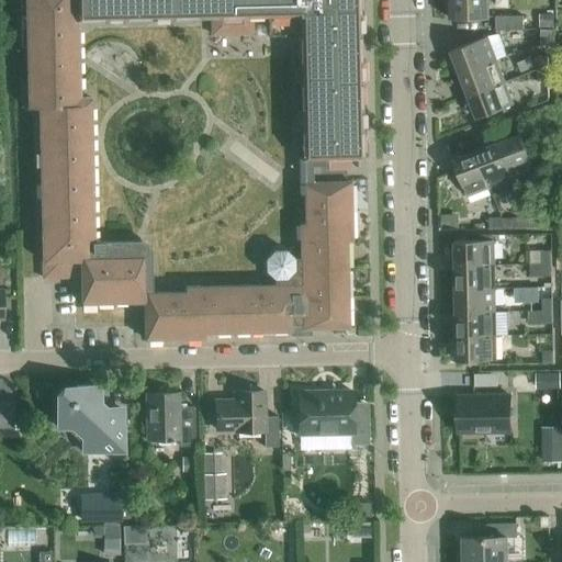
[(22,0),(24,47),(24,48),(24,51),(24,58),(24,59),(24,63),(24,64),(24,67),(25,79),(25,93),(29,93),(29,108),(40,108),(43,278),(44,278),(60,278),(65,278),(81,277),(81,303),(128,302),(144,302),(145,339),(205,338),(205,333),(291,330),(291,329),(299,329),(303,329),(305,328),(312,328),(348,327),(347,242),(351,242),(350,181),(346,181),(346,176),(346,168),(350,168),(350,157),(361,157),(360,63),(358,0),(22,0)]
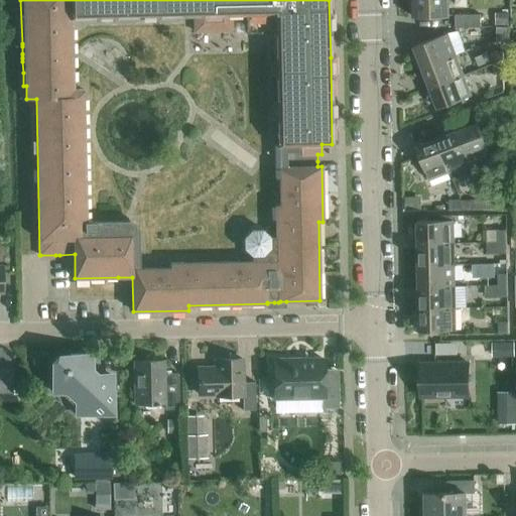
[(449,16),(448,0),(413,0),(414,17),(449,16)]
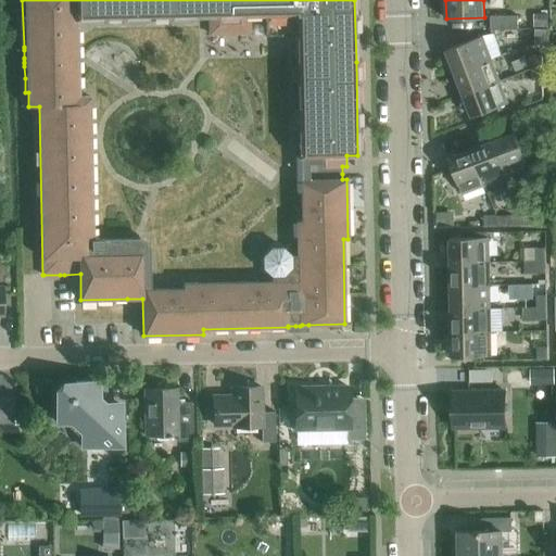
[(548,14),(534,14),(534,29),(535,29),(545,29),(548,29),(548,14)]
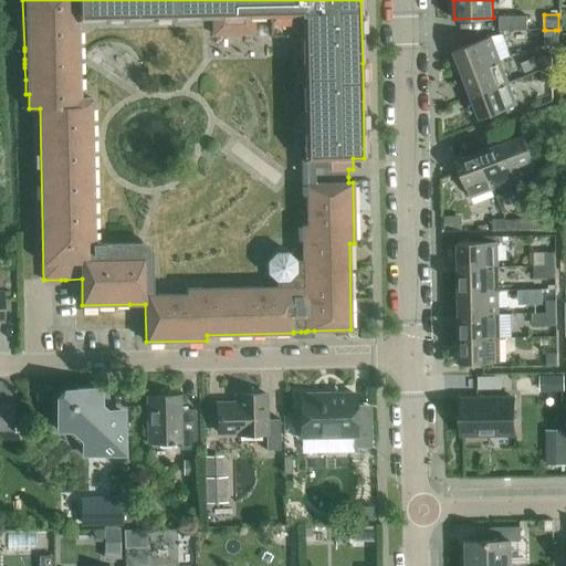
[(500,31),(527,30),(527,17),(500,17),(500,31)]
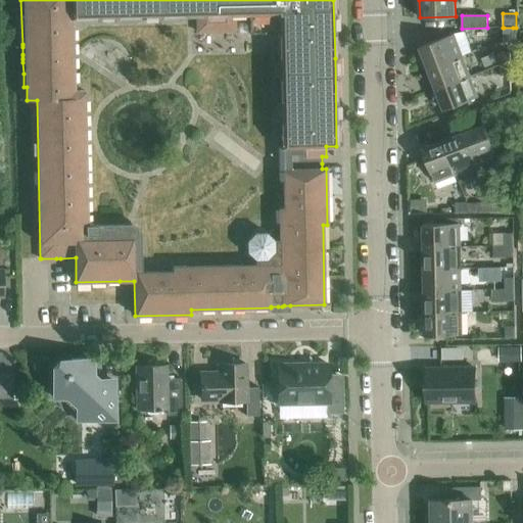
[(504,28),(504,38),(504,43),(511,43),(518,42),(522,40),(522,38),(516,38),(516,28),(513,28),(504,28)]
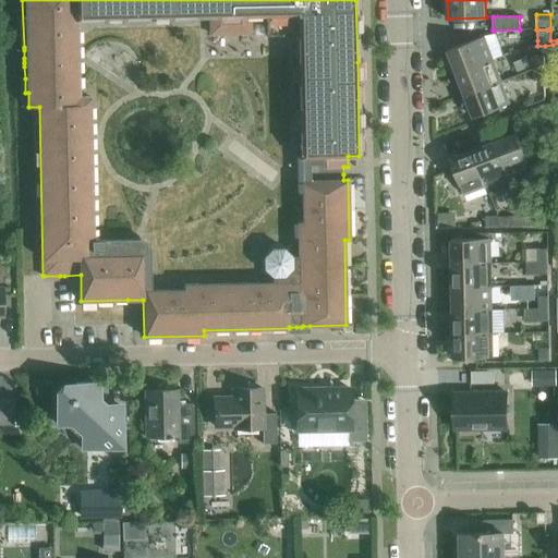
[(448,51),(457,74),(487,62),(495,59),(504,56),(495,35),(486,36),(448,51)]
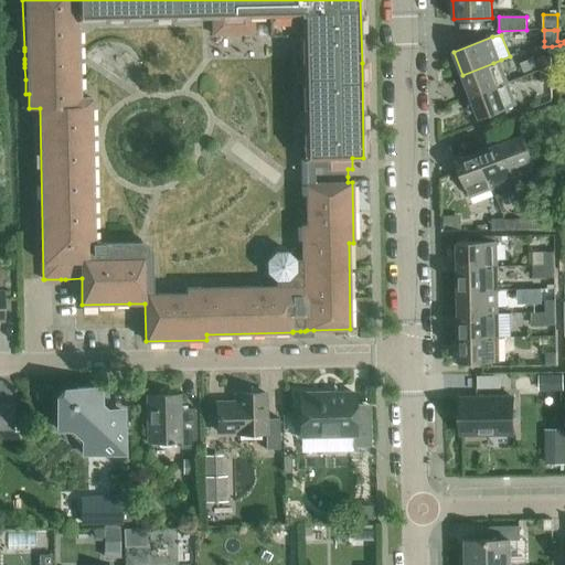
[(540,56),(541,70),(542,70),(552,70),(552,56),(540,56)]
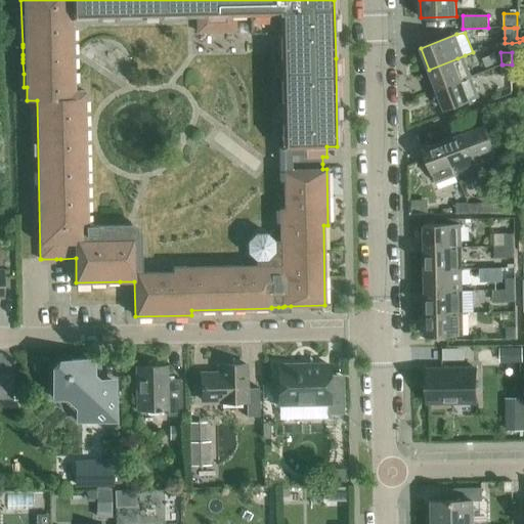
[(494,54),(482,59),(486,69),(497,63),(494,54)]
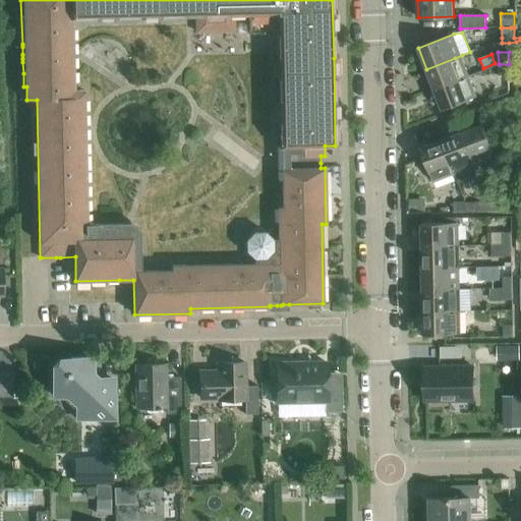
[(426,69),(435,90),(436,90),(469,75),(462,55),(455,58),(426,69)]
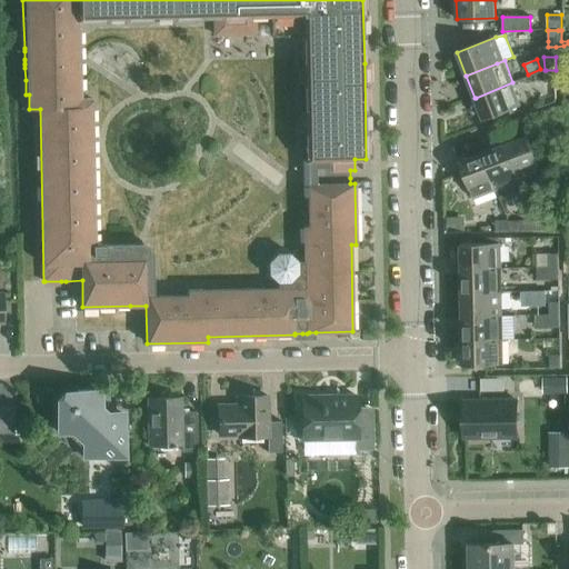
[(545,82),(556,82),(556,70),(546,70),(545,70),(545,82)]
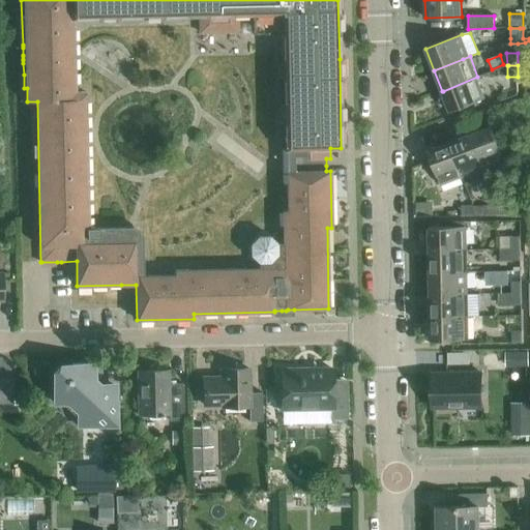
[(486,98),(477,77),(443,91),(442,91),(450,112),(486,98)]
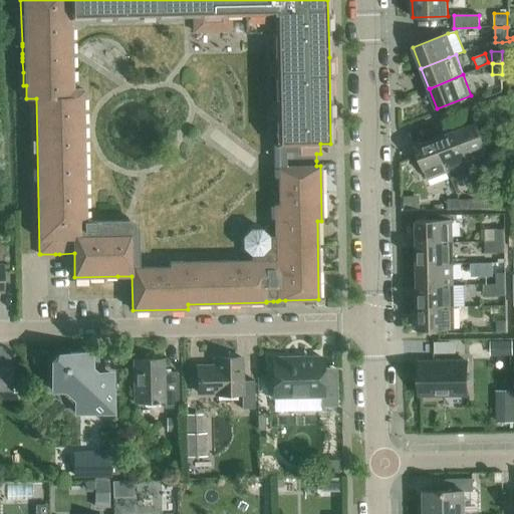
[(469,165),(473,174),(484,169),(481,160),(490,157),(477,122),(456,131),(469,165)]
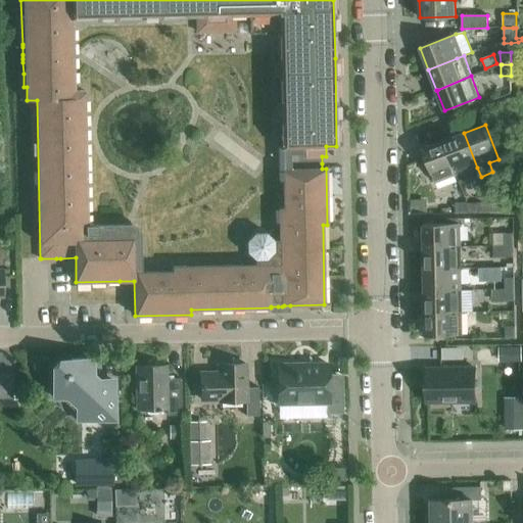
[(443,141),(457,175),(469,170),(473,180),(481,177),(477,168),(464,133),(443,141)]
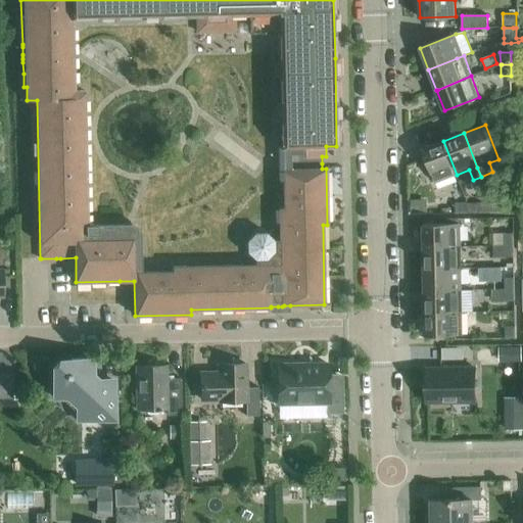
[(435,183),(457,175),(443,141),(423,149),(435,183)]
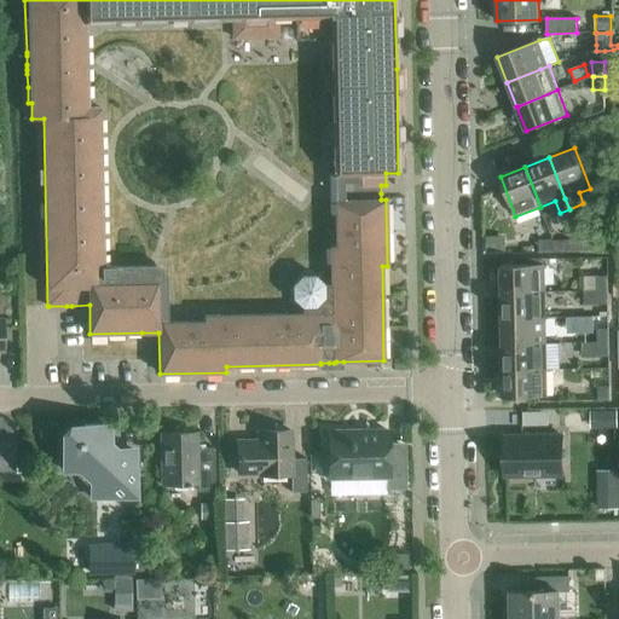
[(567,252),(582,252),(582,242),(580,241),(578,233),(574,233),(574,226),(563,226),(563,236),(562,236),(562,241),(567,241),(567,252)]
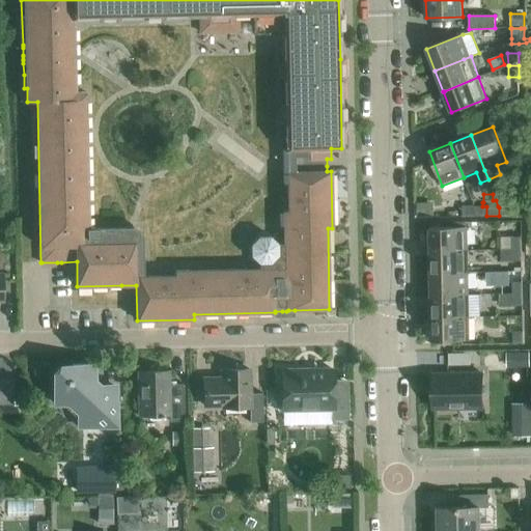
[(434,203),(417,203),(417,217),(434,217),(434,203)]
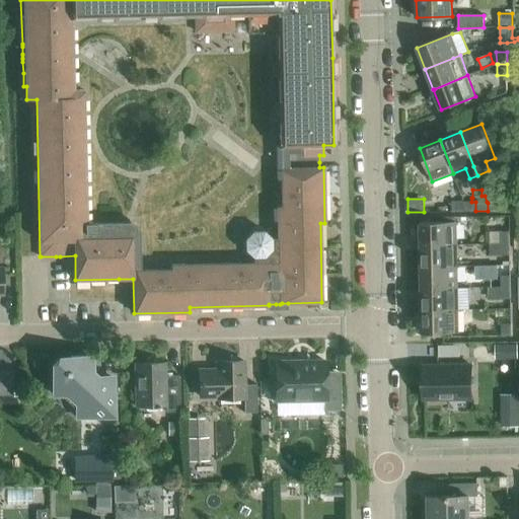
[(488,201),(488,203),(488,211),(500,211),(500,201),(488,201)]
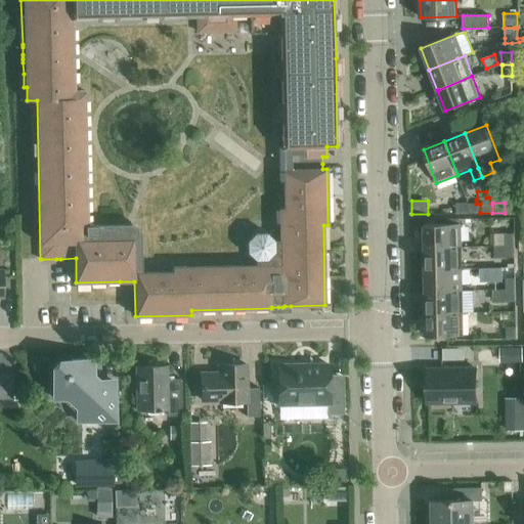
[(455,204),(455,213),(469,214),(469,204),(455,204)]
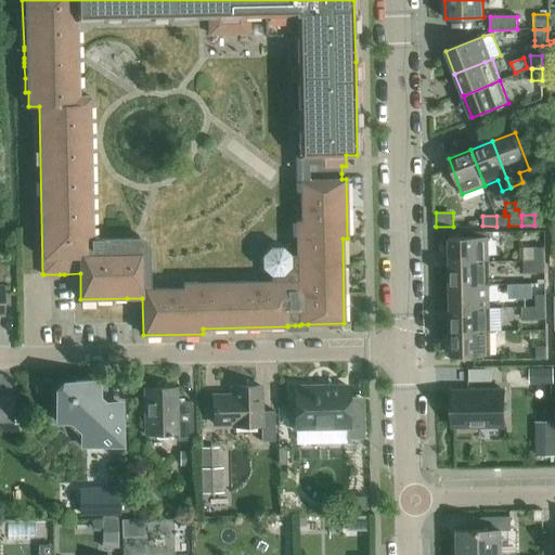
[(449,239),(450,262),(488,261),(488,237),(449,239)]
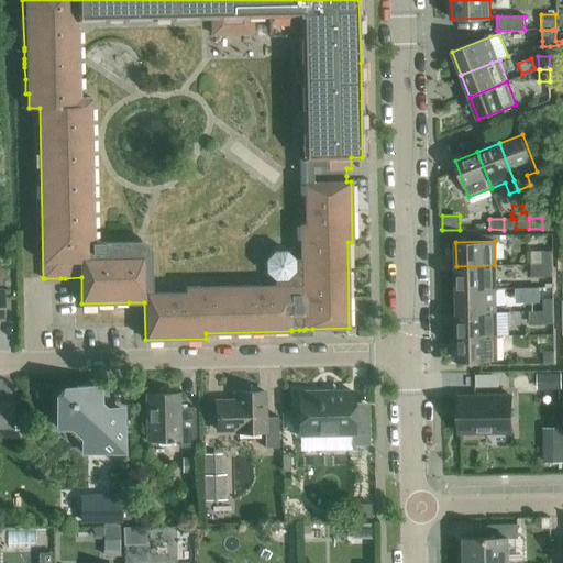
[(542,252),(543,264),(554,264),(553,252),(542,252)]
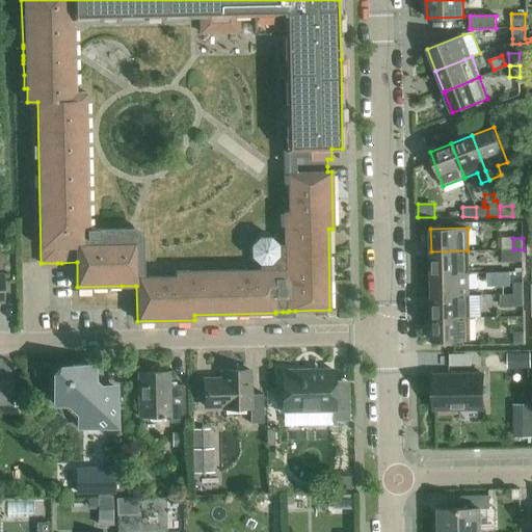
[(513,261),(524,261),(524,249),(513,249),(513,261)]
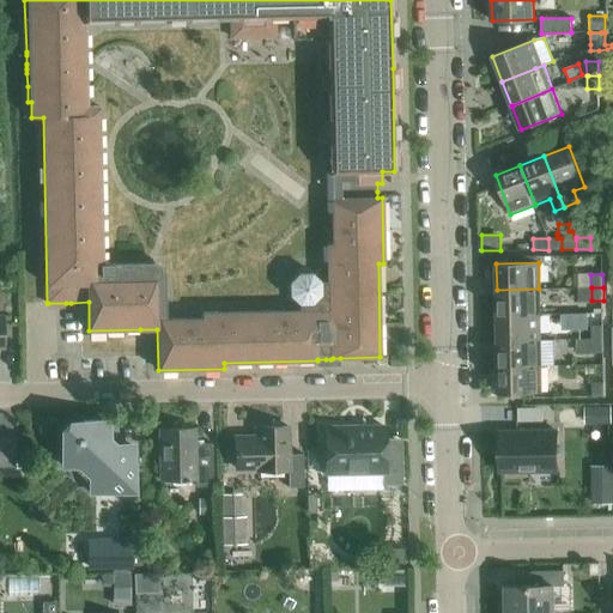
[(497,290),(497,315),(540,315),(539,289),(497,290)]
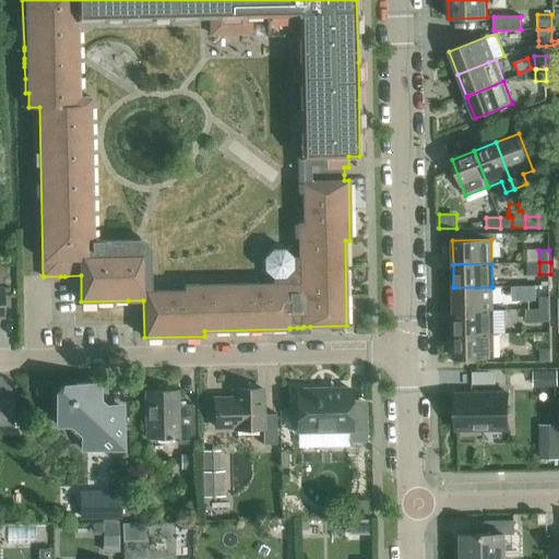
[(453,287),(454,311),(494,310),(492,287),(453,287)]
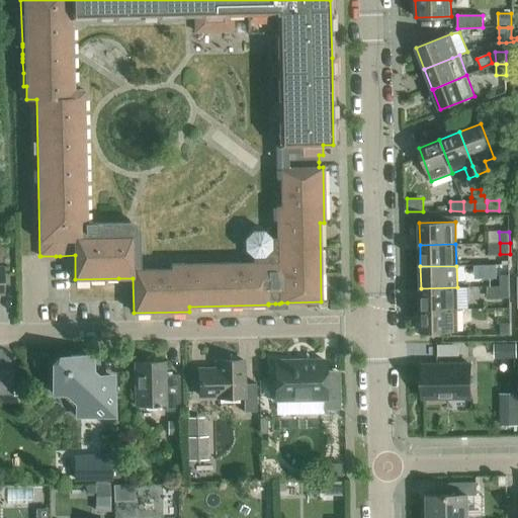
[(500,275),(500,286),(511,286),(511,274),(500,275)]
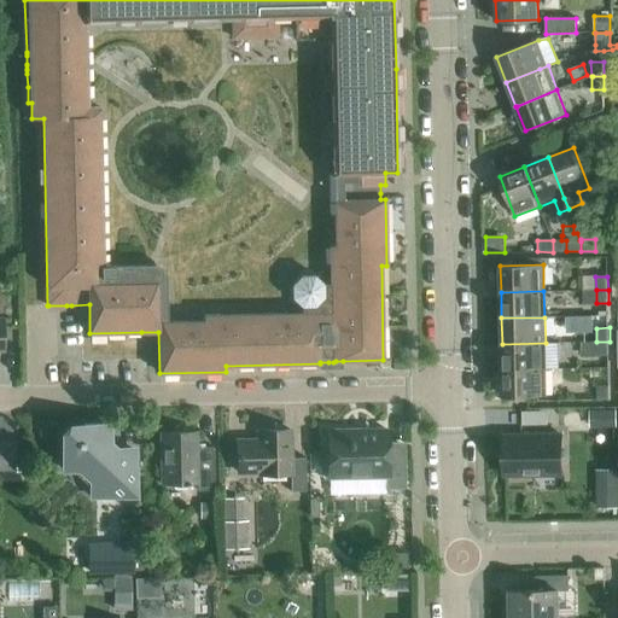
[(502,344),(502,371),(546,369),(546,343),(502,344)]
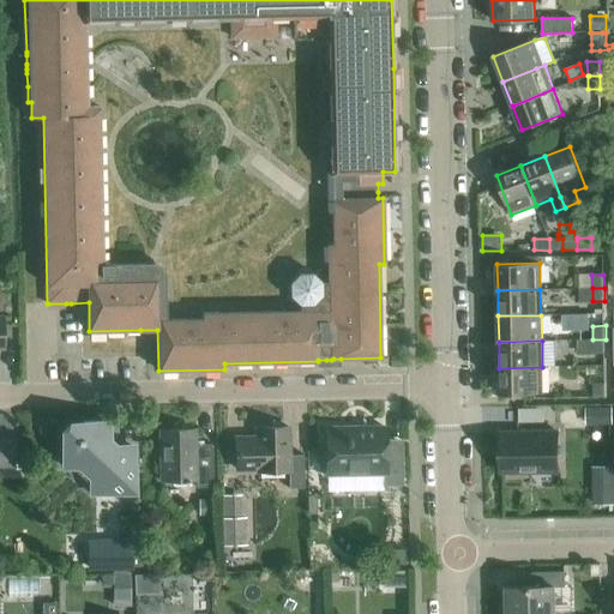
[(593,341),(582,341),(583,354),(594,354),(593,341)]
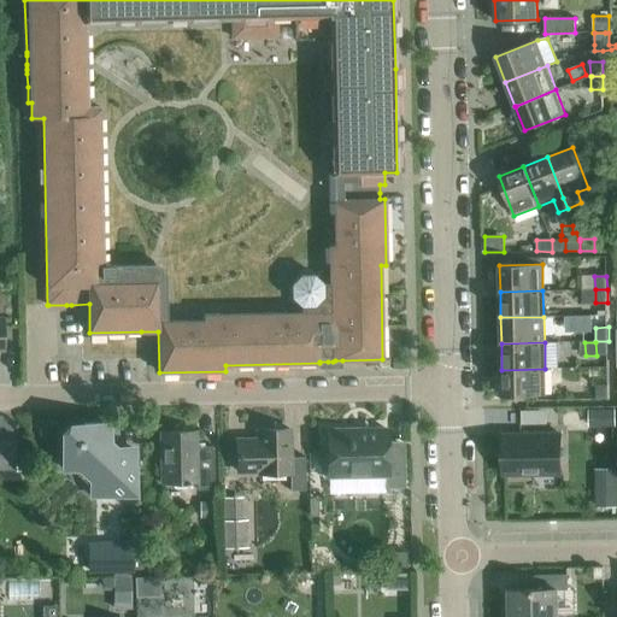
[(609,342),(595,342),(597,356),(609,356),(609,342)]
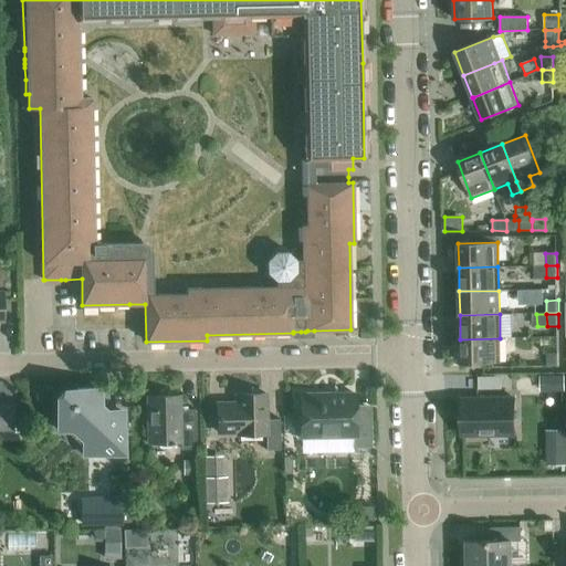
[(460,339),(461,364),(501,363),(500,338),(460,339)]
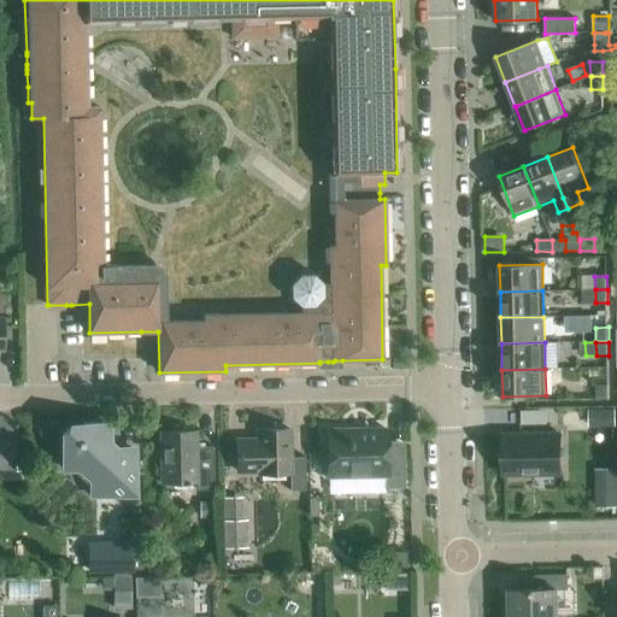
[(597,386),(597,399),(609,399),(610,386),(597,386)]
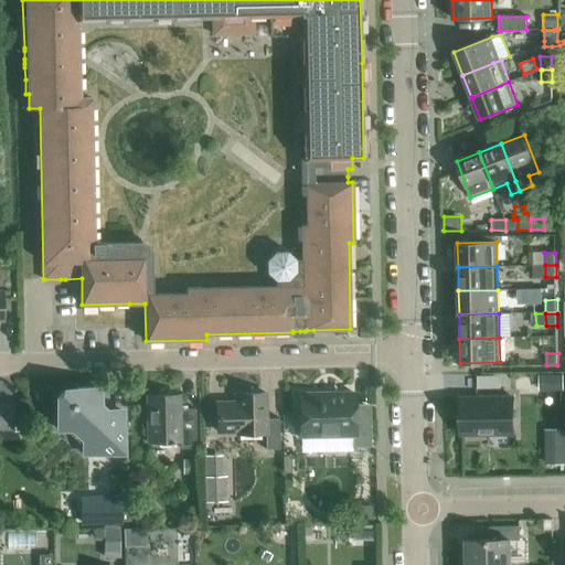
[(562,376),(540,376),(541,390),(563,390),(562,376)]
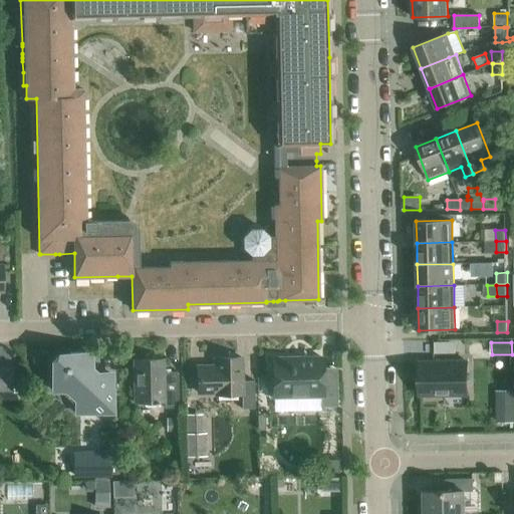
[(448,343),(435,343),(435,353),(448,353),(448,343)]
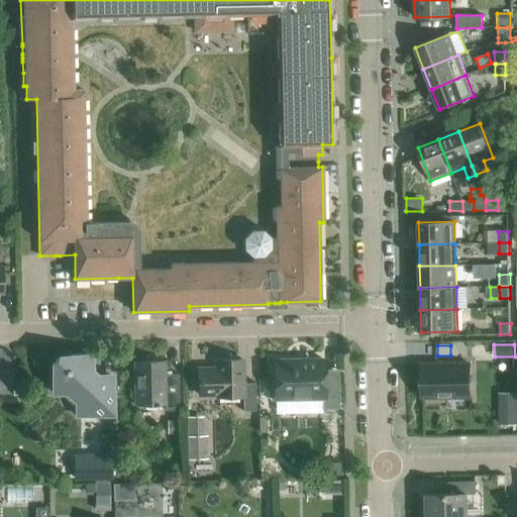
[(77,416),(114,416),(113,378),(97,379),(90,373),(90,355),(59,356),(53,363),(54,394),(67,394),(77,403),(77,416)]
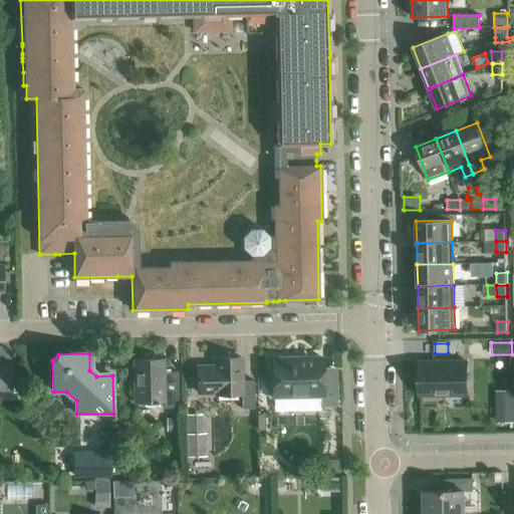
[(273,358),(274,400),(321,398),(321,406),(338,406),(337,371),(323,371),(323,356),(273,358)]
